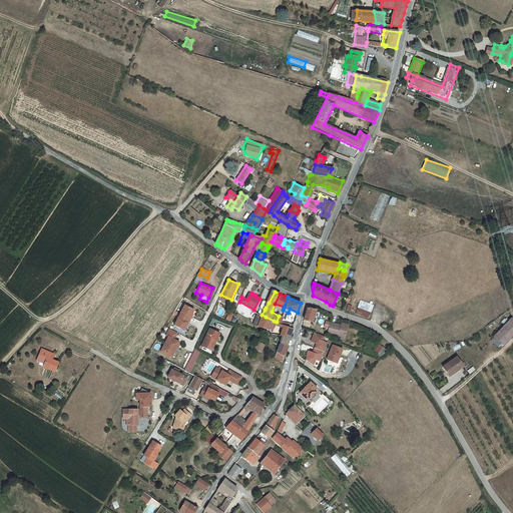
[(358,308),(370,312),(371,313),(374,306),(372,305),(373,302),(371,302),(370,304),(361,301),(358,308)]
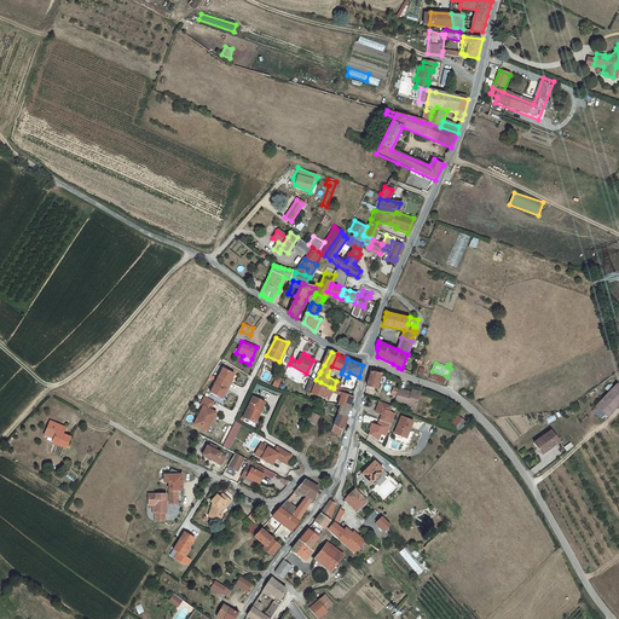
[(224,370),(218,382),(230,388),(232,385),(231,383),(236,376),(224,370)]
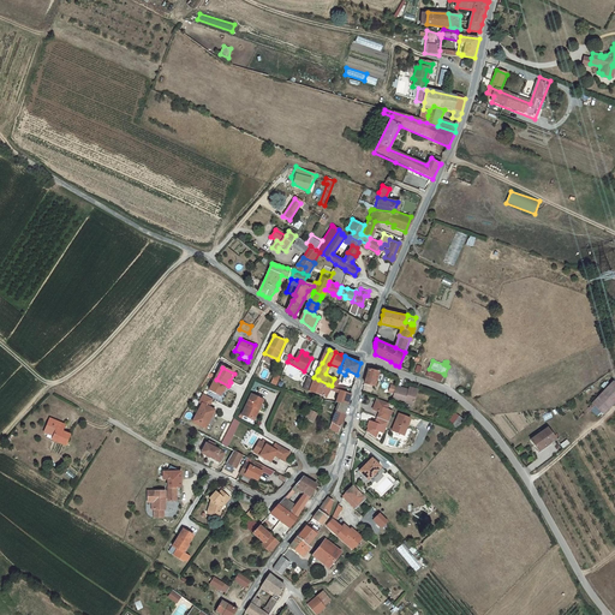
[(364,383),(375,386),(377,370),(368,368),(364,383)]
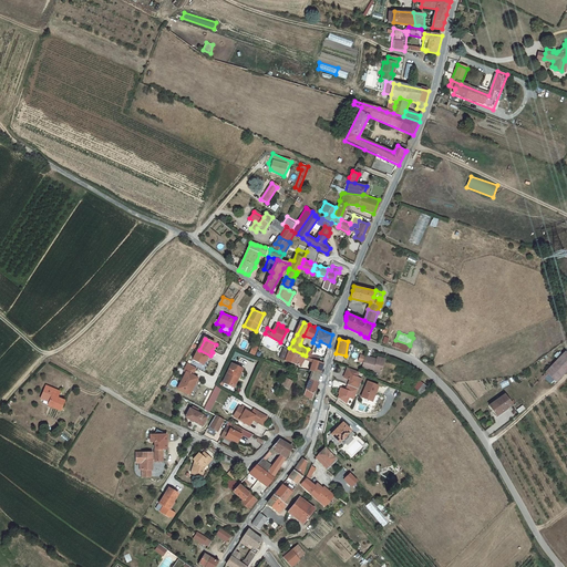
[(395,340),(393,347),(406,351),(409,344),(395,340)]
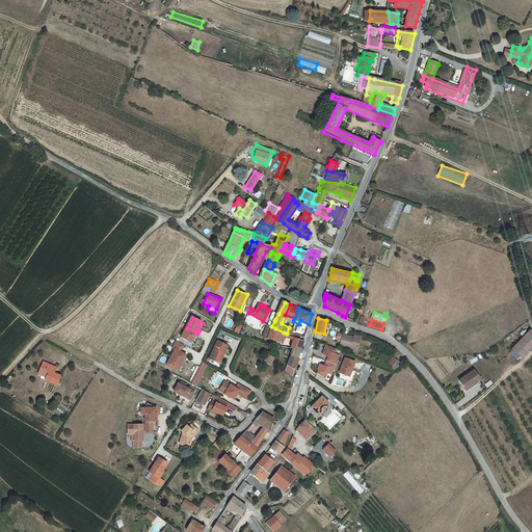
[(271,326),(268,324),(266,323),(262,335),(270,338),(282,342),(282,337),(284,333),(275,328),(271,326)]
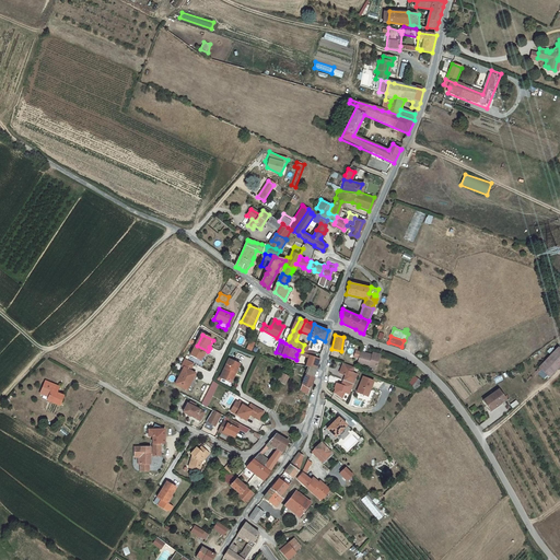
[(208,351),(197,346),(191,357),(201,361),(205,354),(207,354),(208,351)]
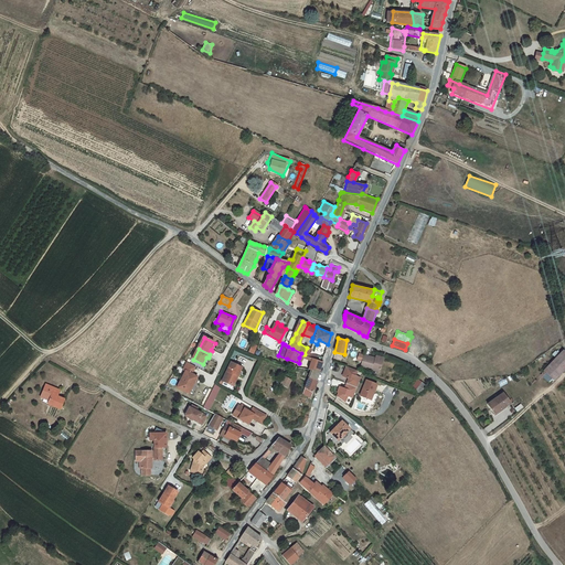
[(564,368),(564,351),(563,349),(544,369),(555,379),(564,368)]
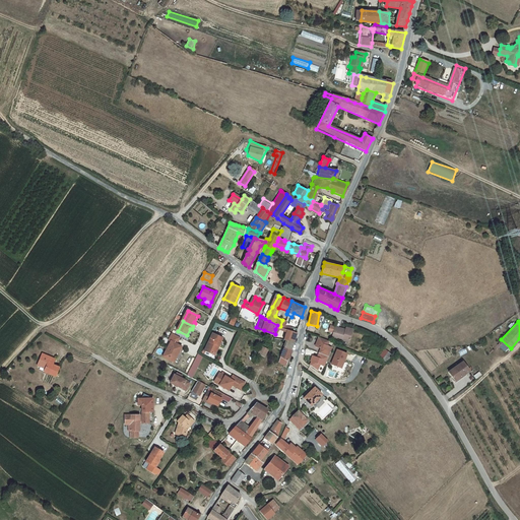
[(346,330),(334,327),(332,338),(349,342),(352,329),(347,328),(346,330)]
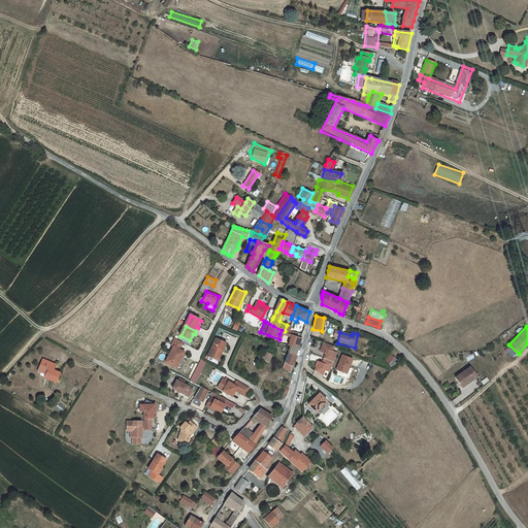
[(299,347),(301,338),(292,334),(289,344),(290,344),(299,347)]
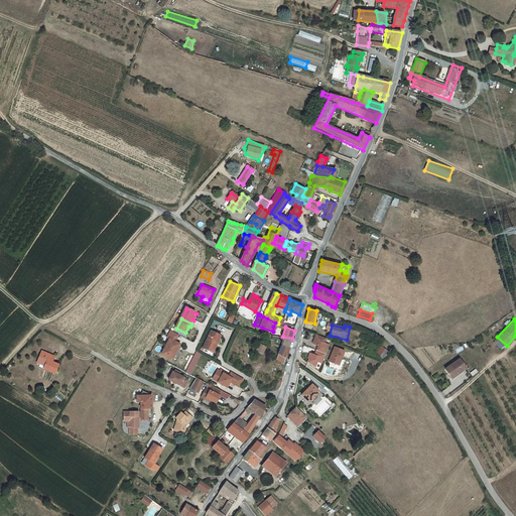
[(179,336),(171,332),(168,339),(170,340),(163,355),(173,361),(181,345),(176,343),(179,336)]
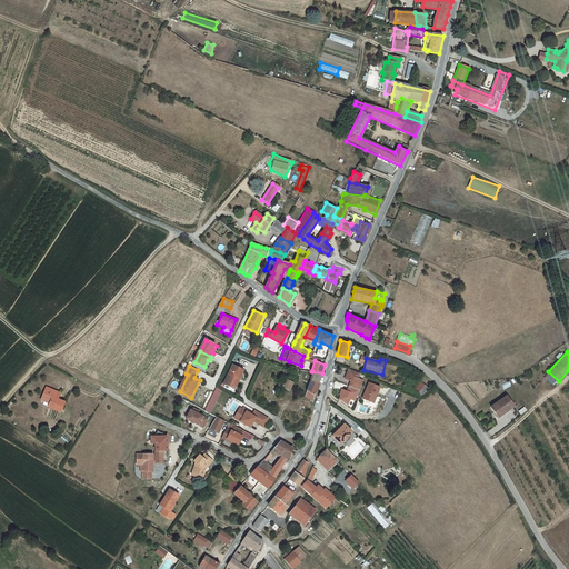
[(245,370),(235,366),(226,385),(235,388),(239,379),(240,380),(245,370)]
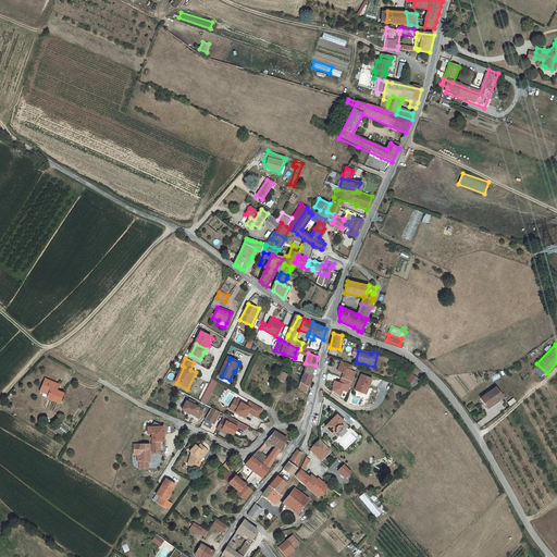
[(339,370),(342,371),(341,376),(355,382),(357,374),(351,372),(355,367),(348,364),(342,362),(339,370)]
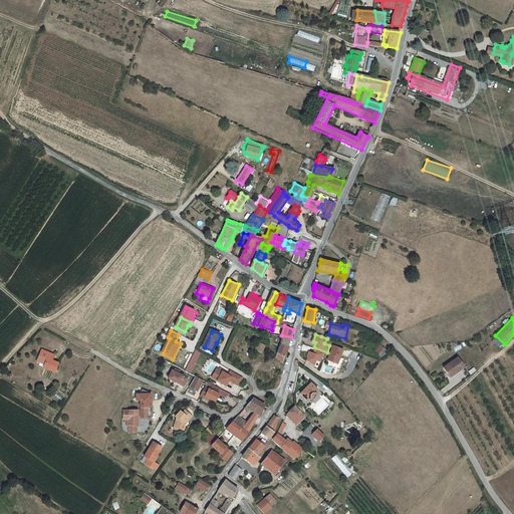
[(272,359),(281,362),(285,350),(291,338),(291,337),(282,335),(272,359)]
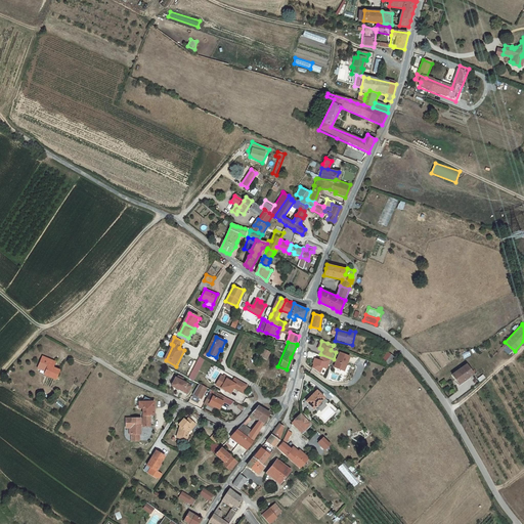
[(269,349),(261,347),(258,354),(265,357),(267,354),(269,349)]
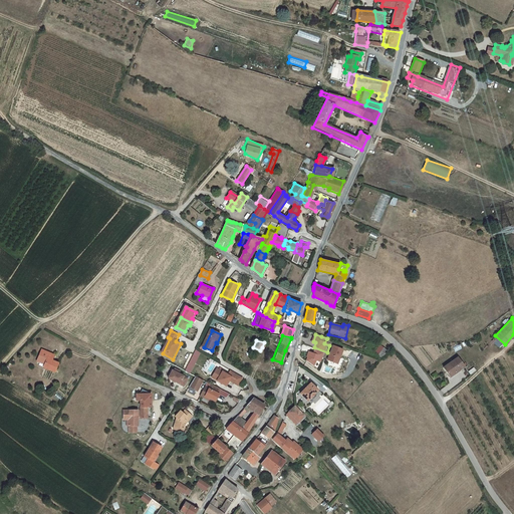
[(387,348),(381,345),(376,352),(380,356),(387,348)]
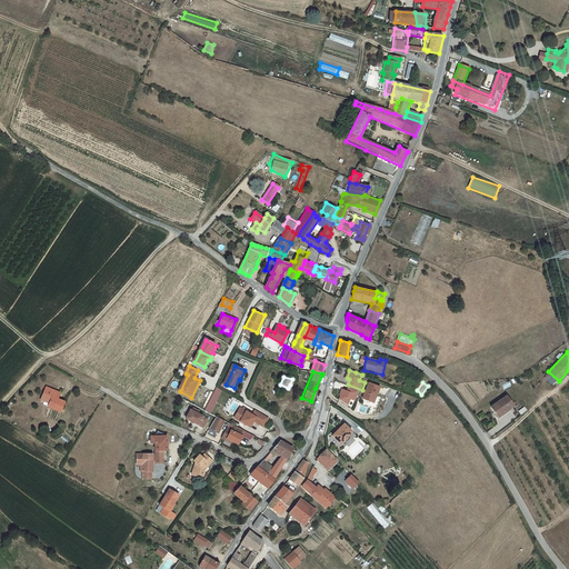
[(362,390),(348,385),(346,389),(343,388),(340,397),(350,405),(353,398),(358,400),(362,390)]
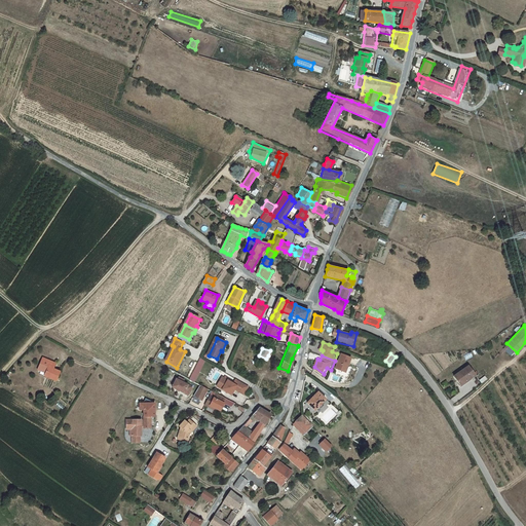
[(353,360),(343,355),(337,371),(345,374),(348,367),(350,368),(353,360)]
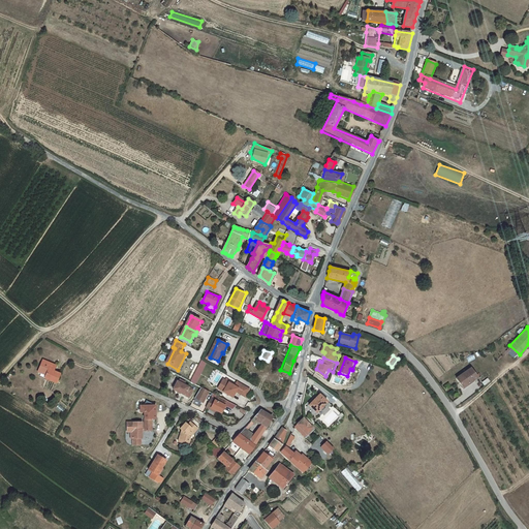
[(51,363),(42,359),(38,368),(44,372),(43,375),(42,377),(56,383),(60,373),(53,371),(54,366),(50,365),(51,363)]
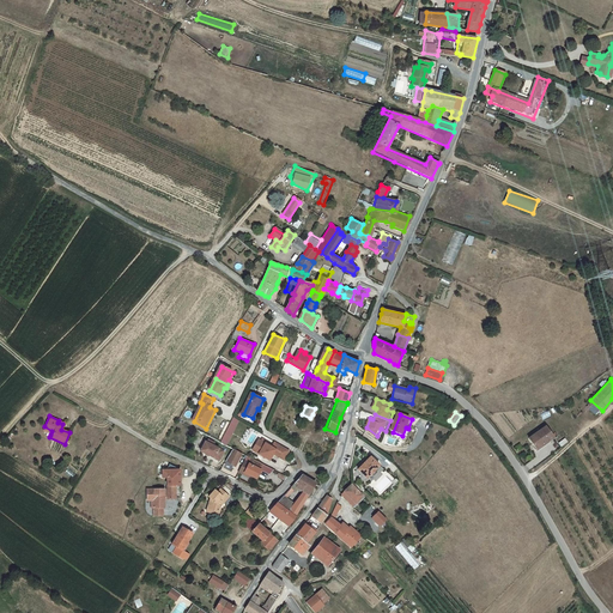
[(241,422),(234,418),(220,442),(228,445),(241,422)]
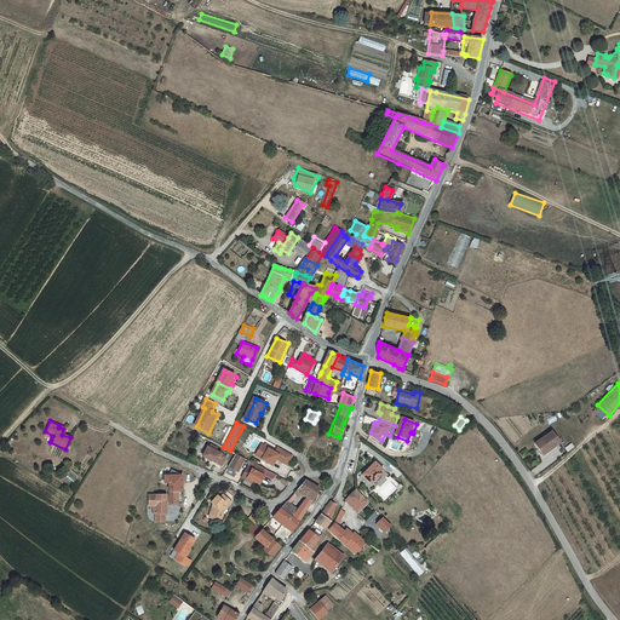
[(558,441),(550,430),(535,441),(543,452),(558,441)]
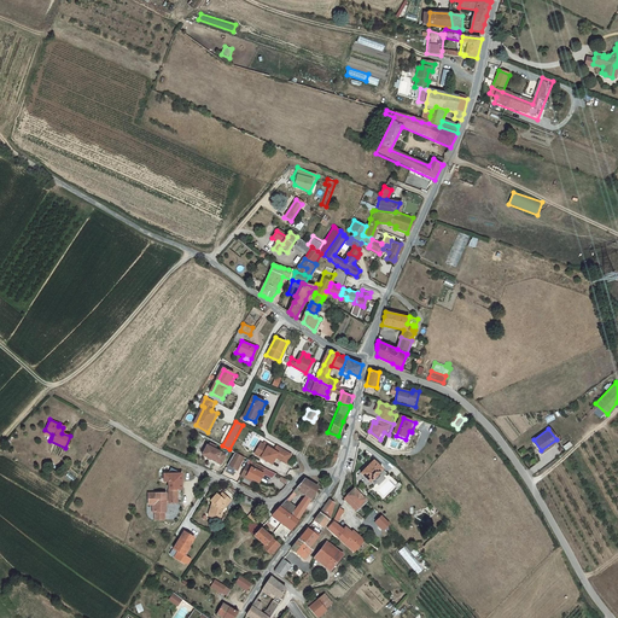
[(286,461),(291,452),(278,444),(275,450),(261,443),(258,448),(262,449),(258,456),(272,462),(275,456),(286,461)]
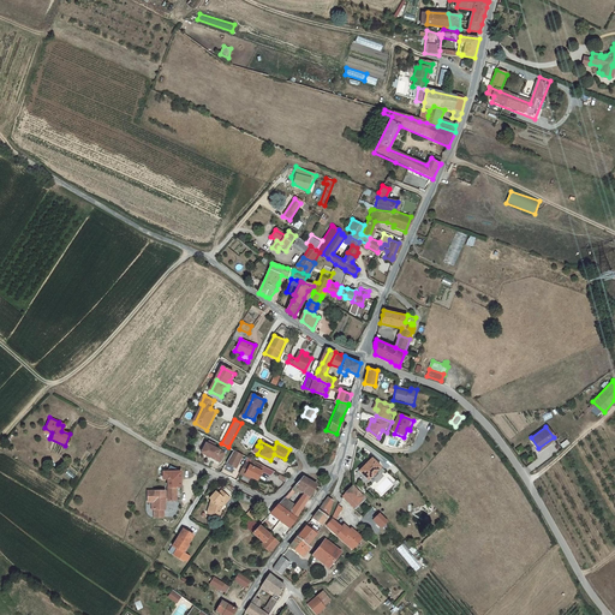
[(225,452),(206,443),(204,445),(201,442),(197,449),(202,452),(201,453),(220,461),(225,452)]
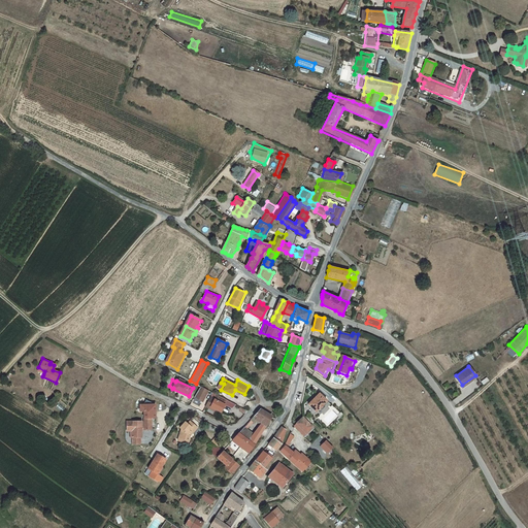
[(210,391),(201,387),(195,396),(204,401),(210,391)]
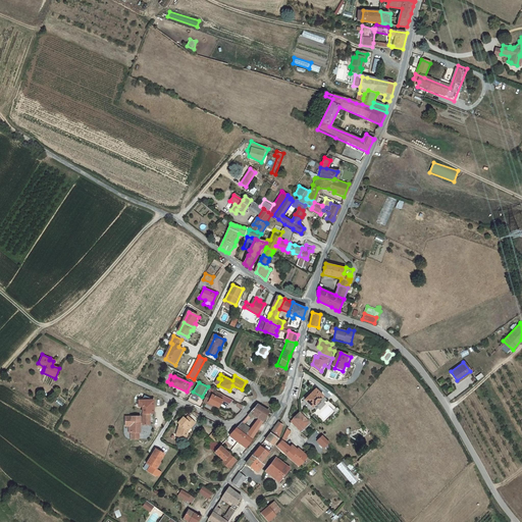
[(323,396),(311,385),(302,398),(314,408),(323,396)]
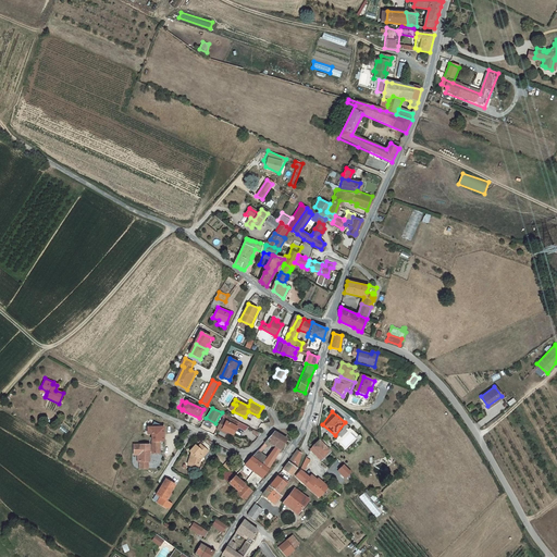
[(243,423),(232,418),(230,421),(224,418),(220,426),(225,430),(226,428),(231,430),(230,432),(236,435),(243,423)]
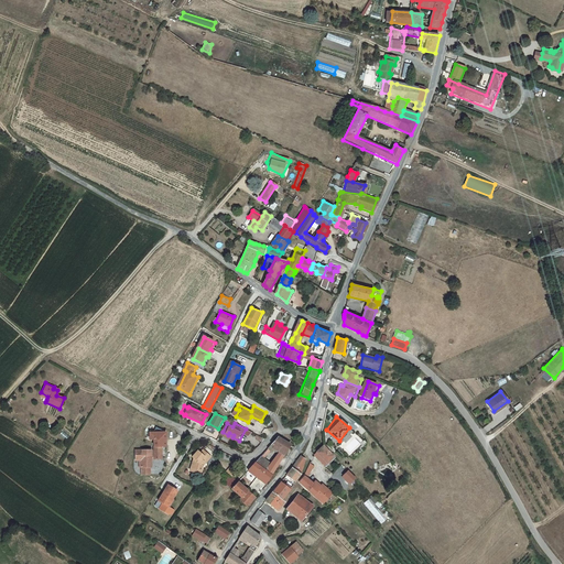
[(152,438),(152,445),(160,445),(164,445),(163,430),(153,425),(151,431),(148,431),(148,438),(152,438)]
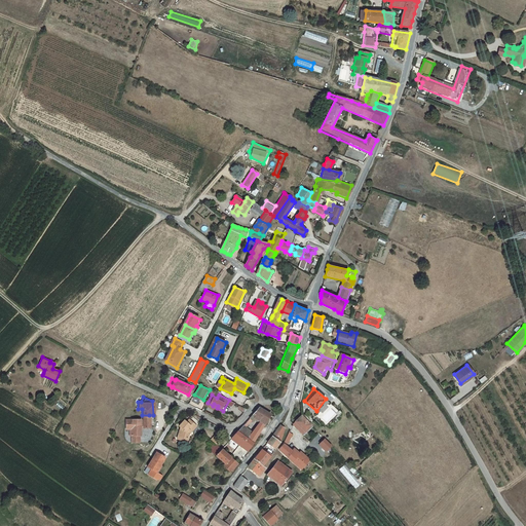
[(233,412),(239,416),(245,409),(238,405),(233,412)]
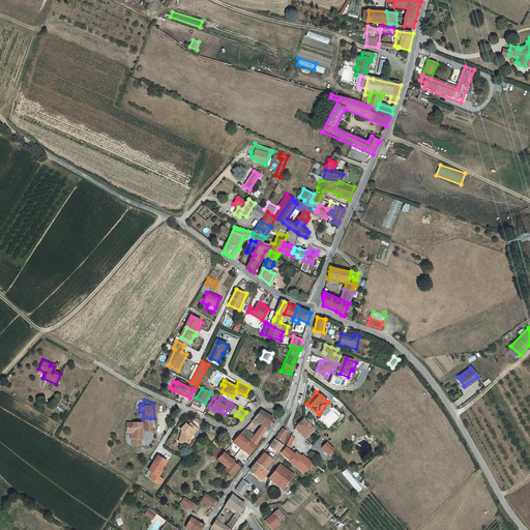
[(264,432),(272,416),(260,411),(251,421),(256,424),(258,420),(262,423),(260,429),(264,432)]
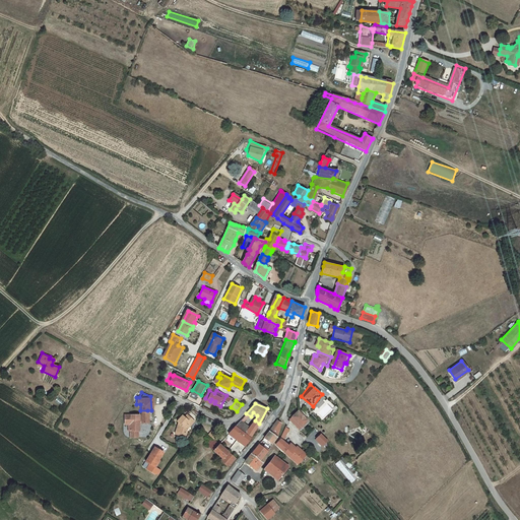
[(301,426),(308,417),(297,409),(296,410),(294,412),(291,415),(290,417),(301,426)]
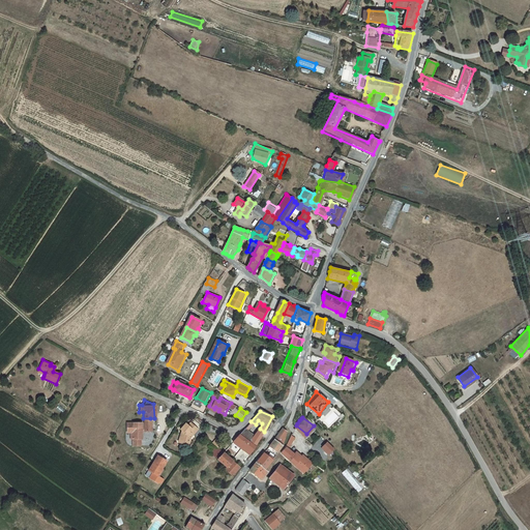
[(143,422),(125,422),(125,432),(130,432),(130,439),(139,438),(139,435),(141,435),(141,431),(143,431),(150,431),(150,418),(143,418),(143,422)]
